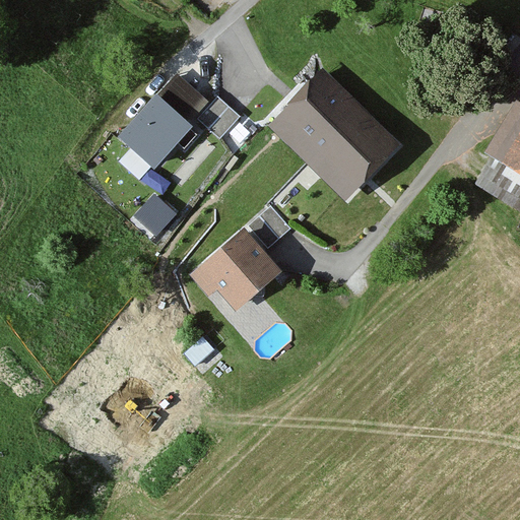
[(398,146),(320,72),(265,128),(344,203),(398,146)]
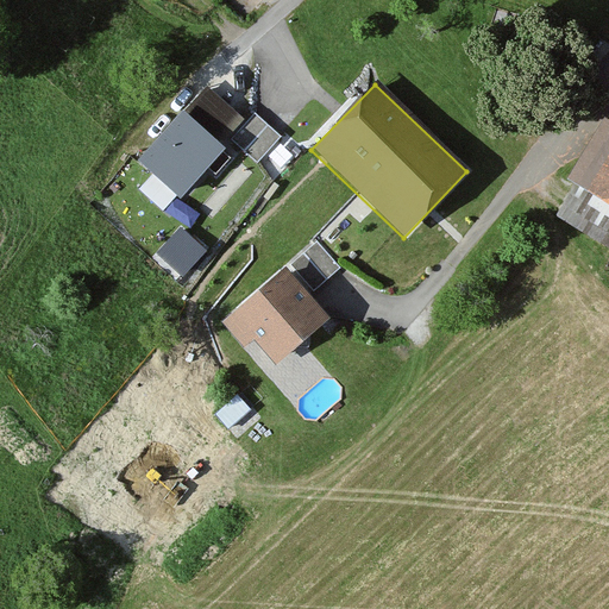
[(608,108),(567,177),(577,183),(557,215),(608,248),(608,108)]
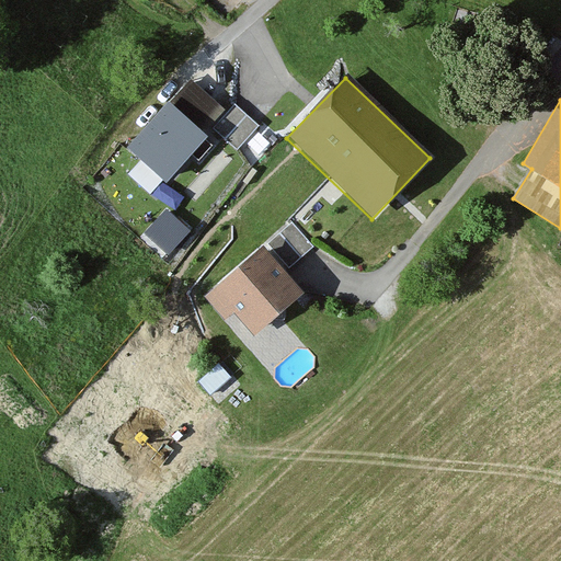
[(208,137),(168,101),(126,147),(167,183),(208,137)]
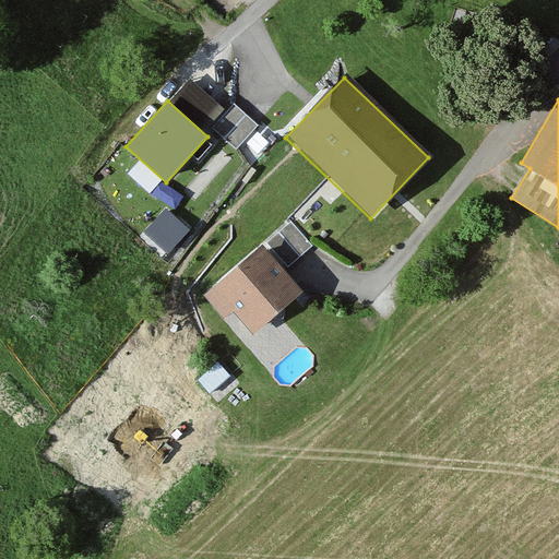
[(237,107),(219,128),(239,145),(257,125),(237,107)]
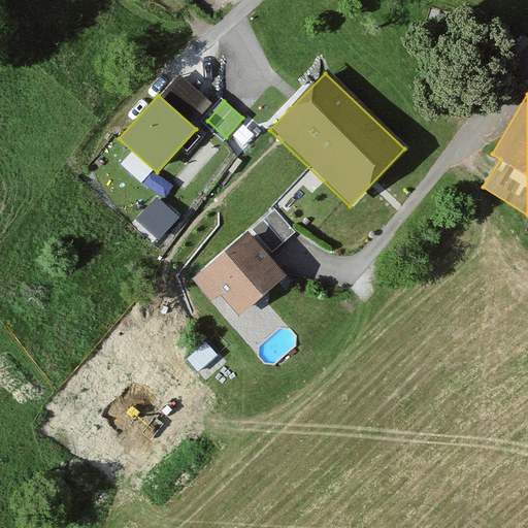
[(136,219),(161,241),(183,220),(158,196),(136,219)]
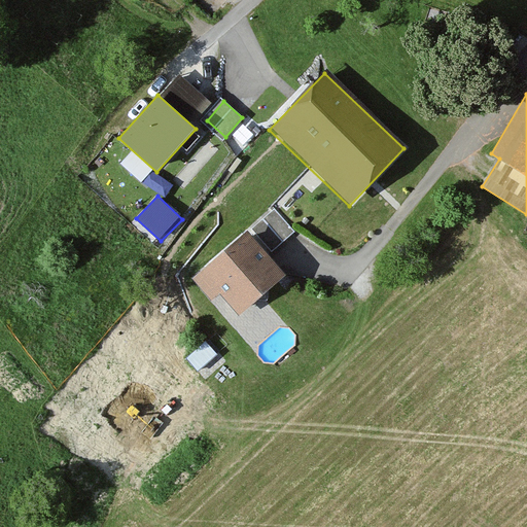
[(251,231),(265,248),(277,239),(262,221),(251,231)]
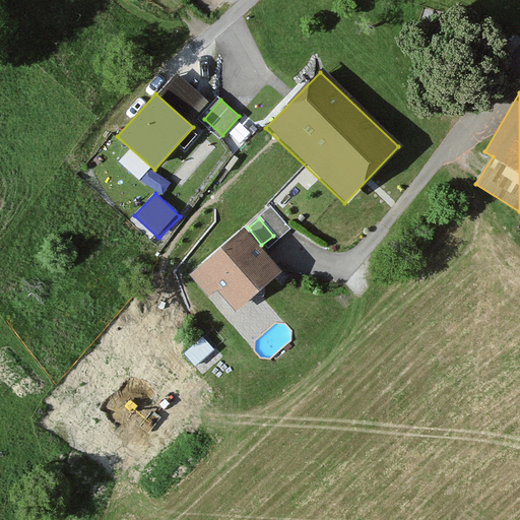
[(279,273),(243,230),(188,275),(208,299),(217,290),(235,311),(279,273)]
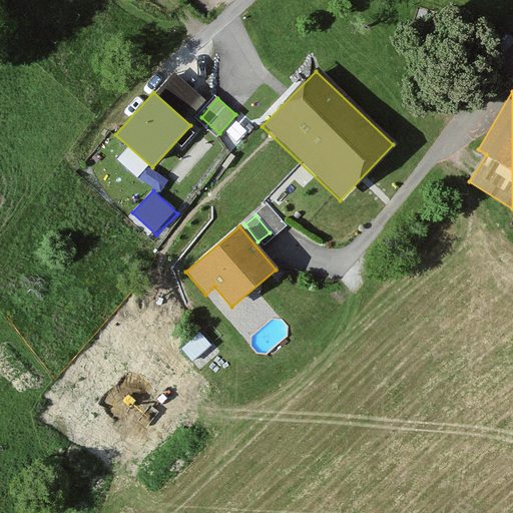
[(198,362),(214,351),(201,333),(185,345),(198,362)]
